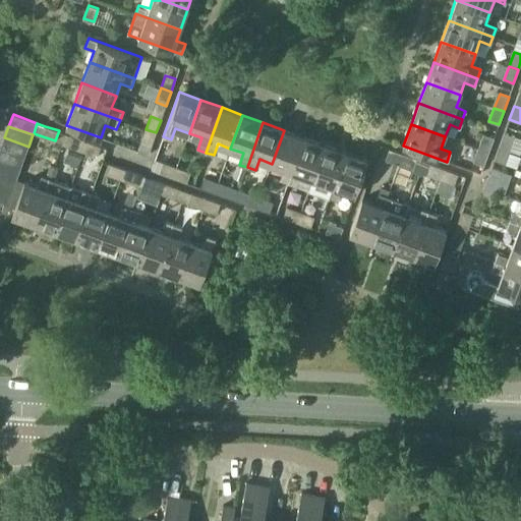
[(140,143),(151,147),(156,132),(146,129),(140,143)]
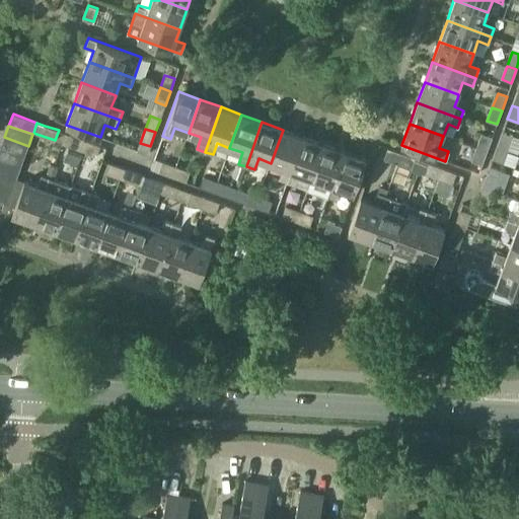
[(283,130),(271,163),(282,167),(278,178),(287,181),(303,137),(283,130)]
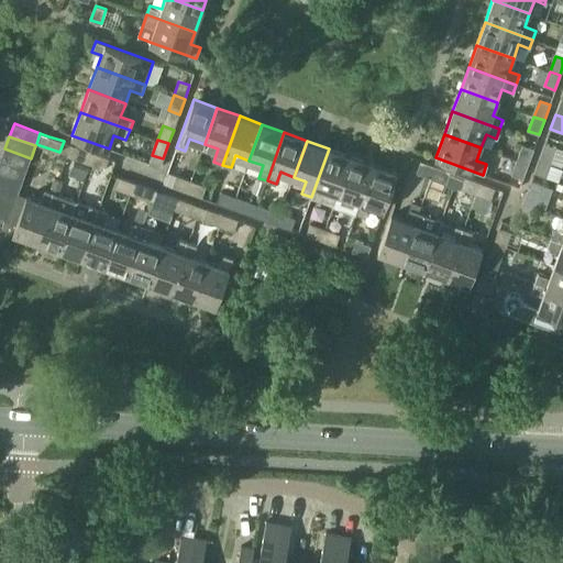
[(556,147),(544,143),(539,158),(551,163),(556,147)]
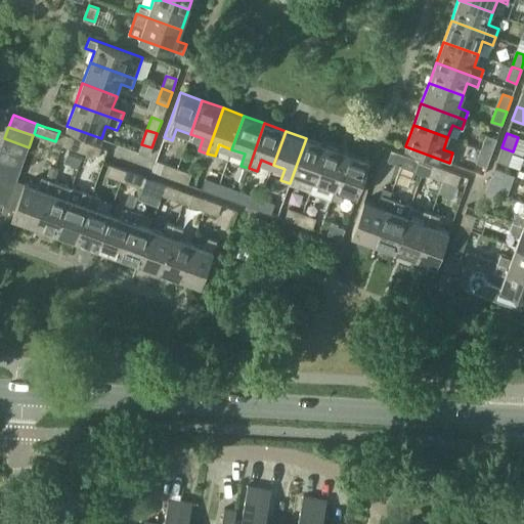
[(496,139),(486,136),(481,149),(491,153),(496,139)]
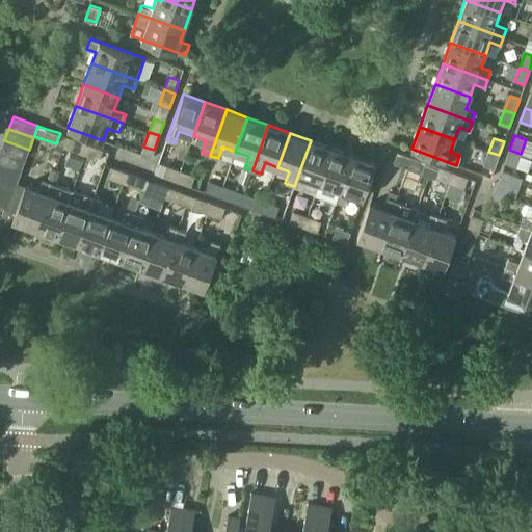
[(85,155),(89,144),(75,139),(71,150),(85,155)]
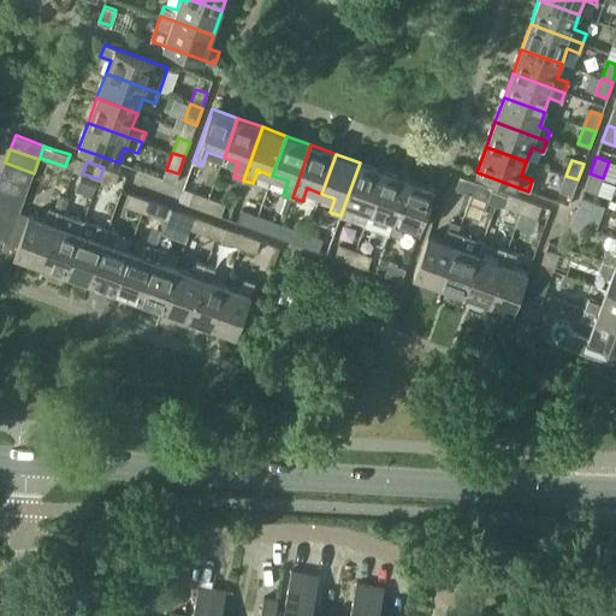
[(34,173),(5,163),(0,176),(29,187),(34,173)]
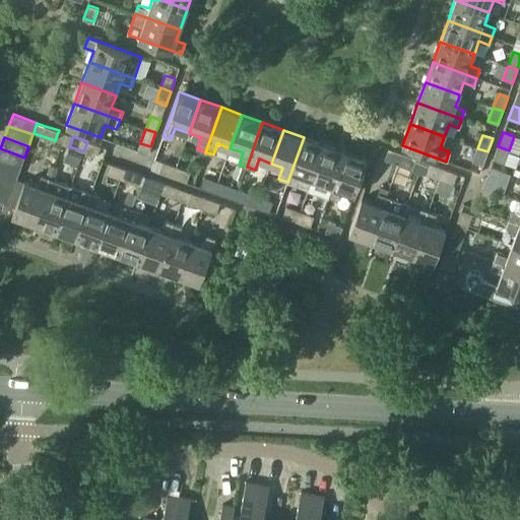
[(304,137),(287,182),(297,185),(301,174),(313,179),(325,144),(304,137)]
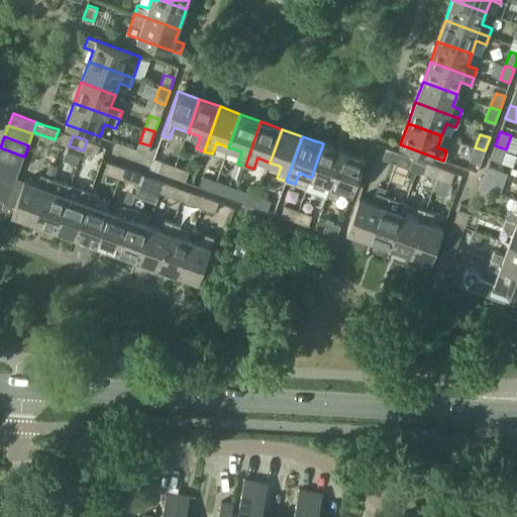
[(96,154),(100,145),(87,140),(83,150),(96,154)]
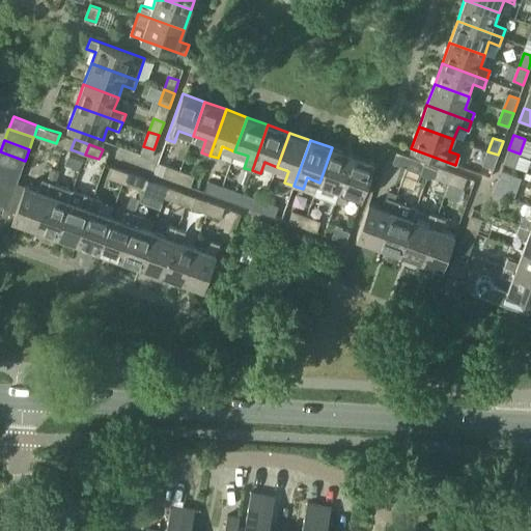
[(335,201),(352,156),(332,147),(319,183),(331,187),(327,198),(335,201)]
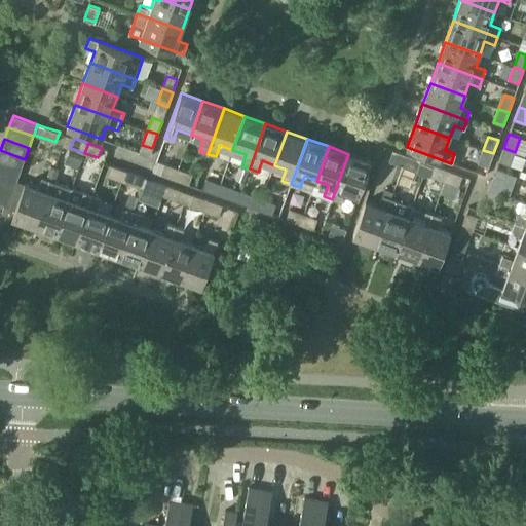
[(499,161),(510,165),(515,152),(503,148),(499,161)]
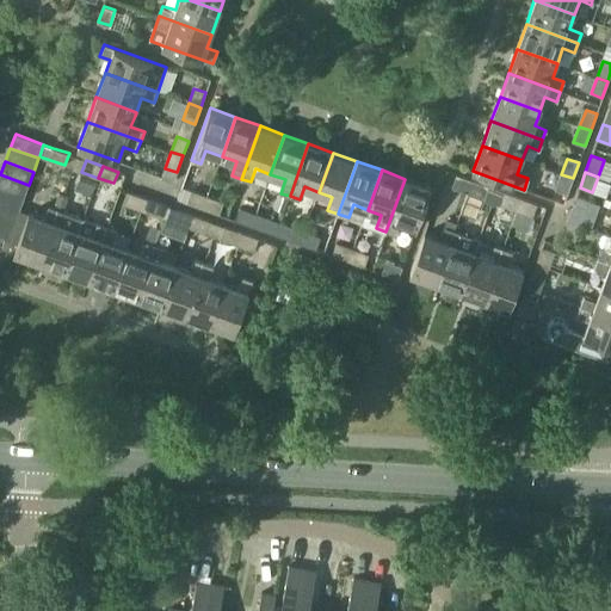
[(0,174),(0,189),(24,198),(29,185),(0,174)]
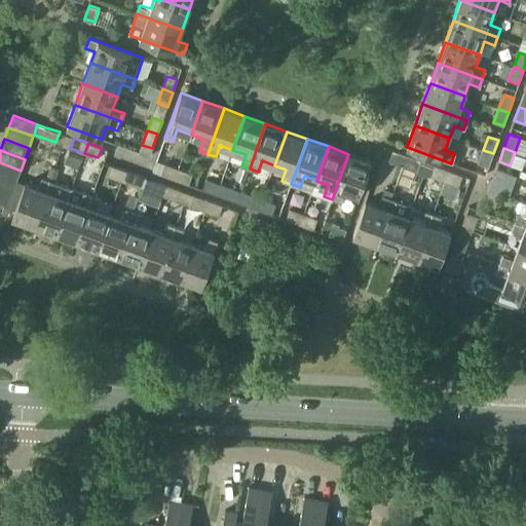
[(393,150),(389,160),(404,165),(407,155),(393,150)]
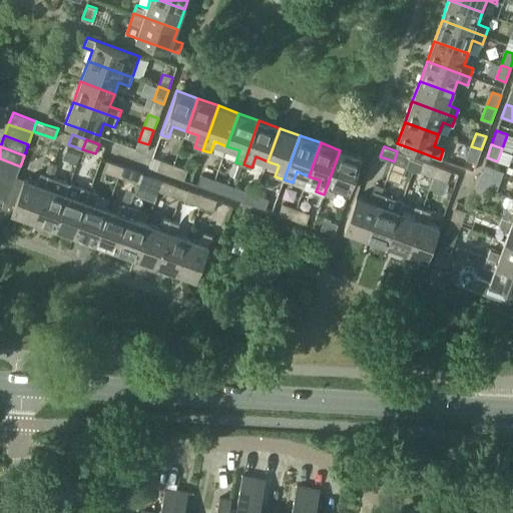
[(466,159),(476,163),(481,149),(471,146),(466,159)]
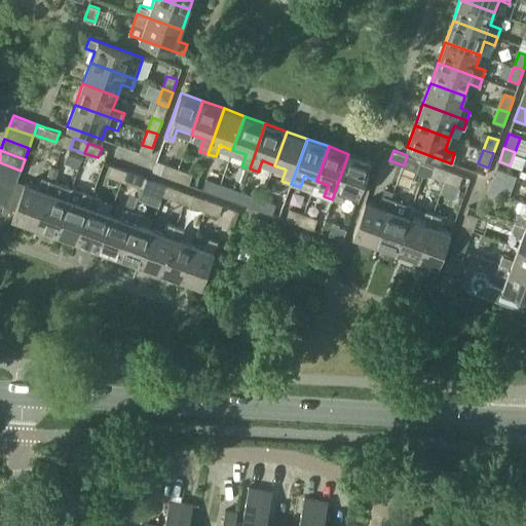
[(358,195),(370,161),(348,154),(332,199),(340,202),(344,191),(358,195)]
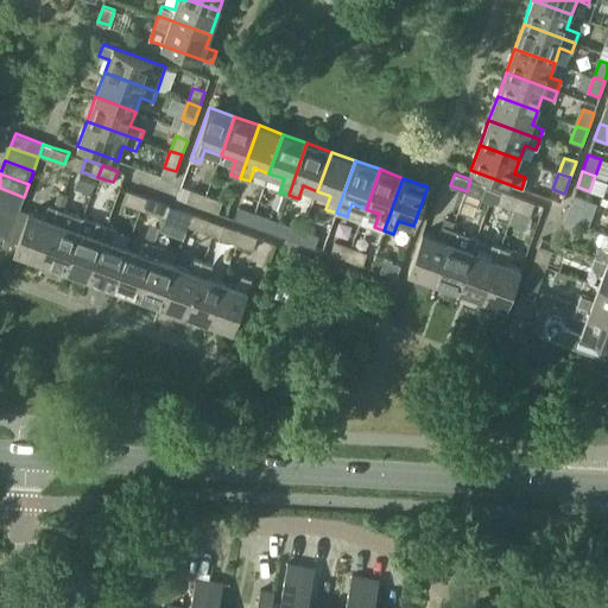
[(482,197),(486,185),(470,179),(467,191),(482,197)]
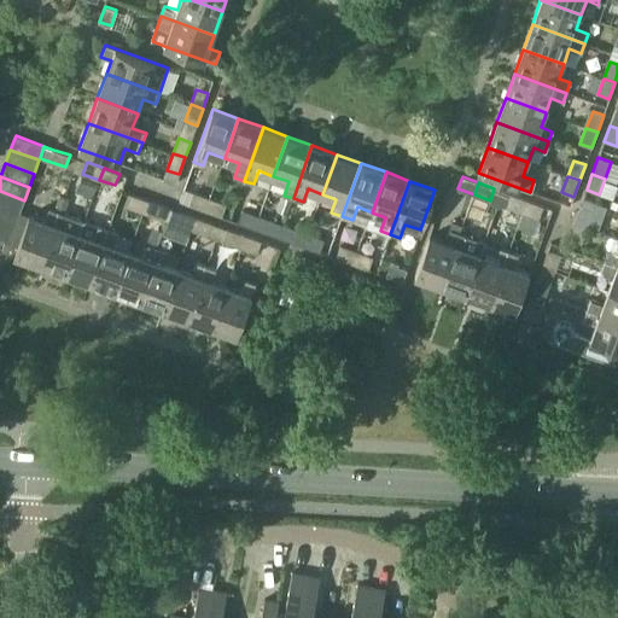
[(24,200),(0,191),(0,207),(19,214),(19,211),(24,200)]
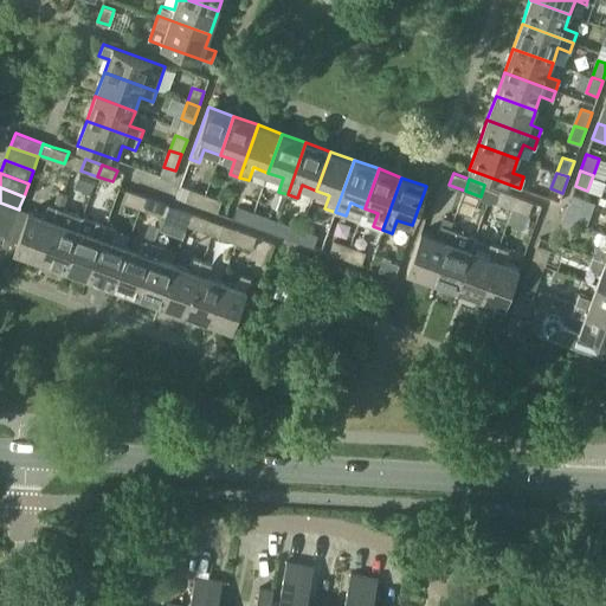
[(128,189),(124,201),(140,207),(144,195),(128,189)]
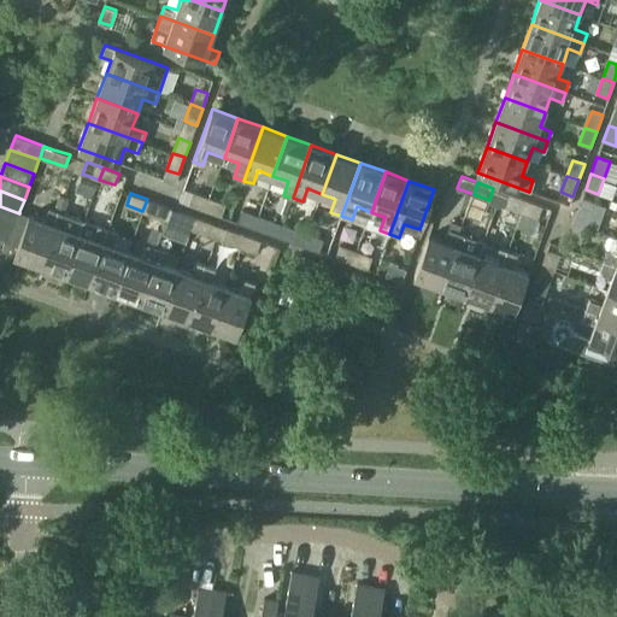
[(194,193),(189,205),(205,210),(210,198),(194,193)]
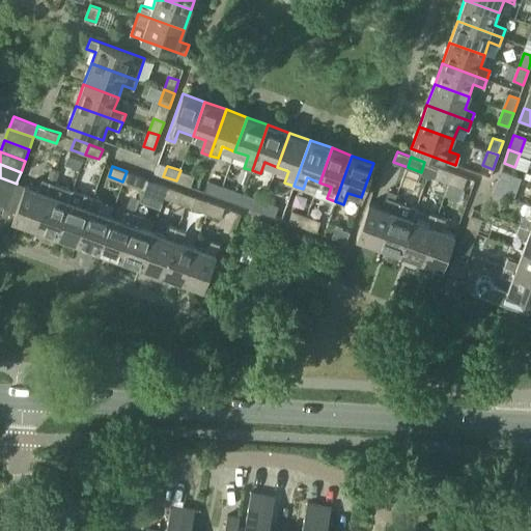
[(439,167),(435,177),(449,183),(453,172),(439,167)]
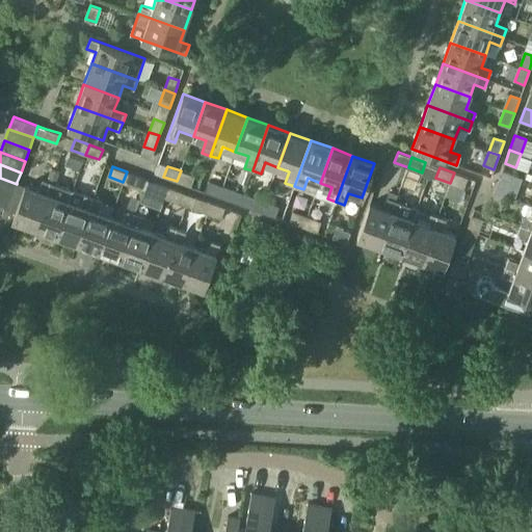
[(244,168),(239,182),(247,185),(253,170),(244,168)]
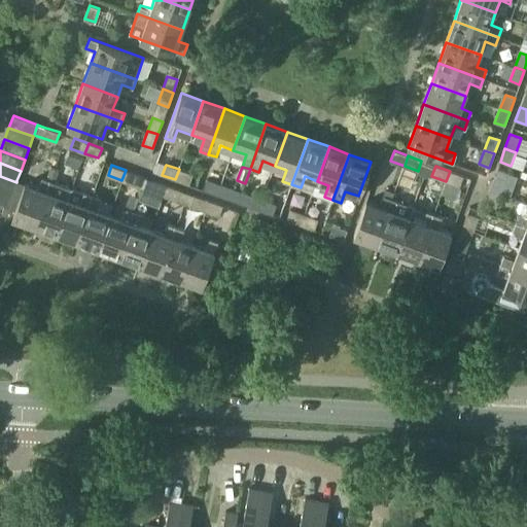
[(188,184),(191,174),(179,169),(175,179),(188,184)]
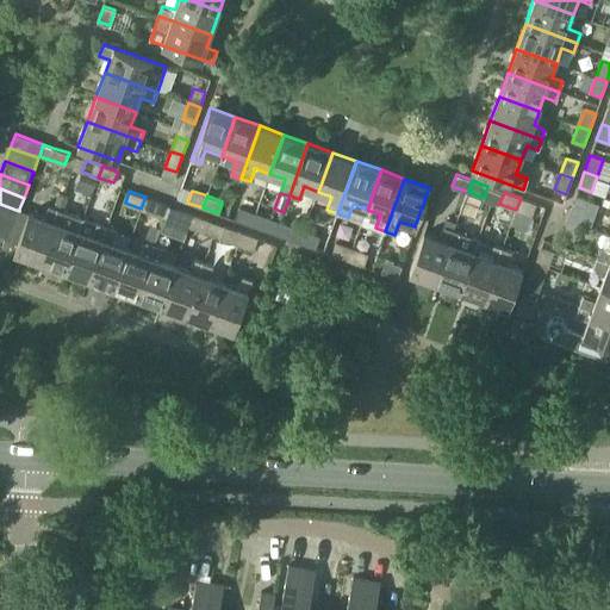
[(156,215),(161,203),(145,197),(141,209),(156,215)]
